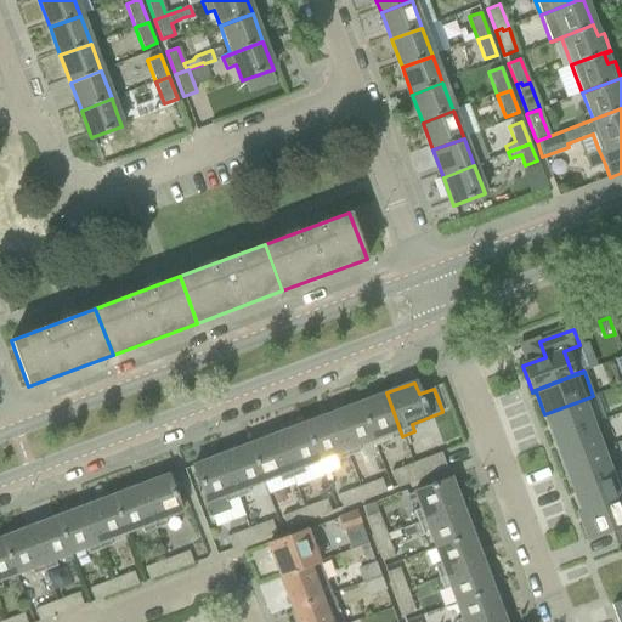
[(441,385),(434,389),(442,411),(450,407),(441,385)]
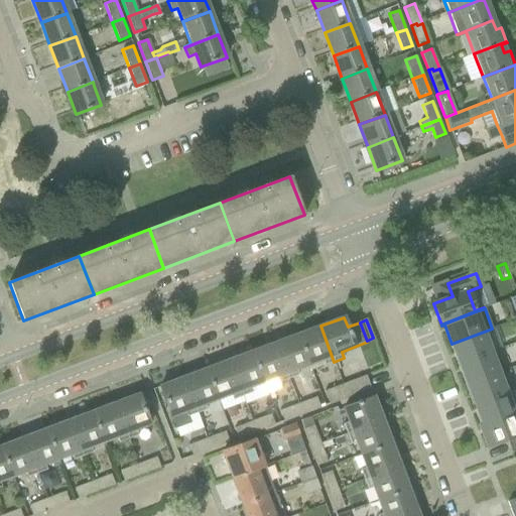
[(325,365),(334,362),(320,326),(297,335),(308,363),(323,358),(325,365)]
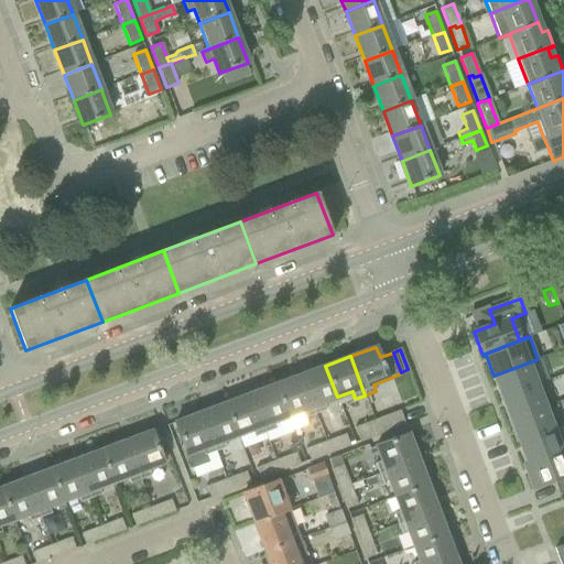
[(538,359),(494,376),(502,398),(542,383),(542,382),(535,384),(528,364),(539,360),(538,359)]
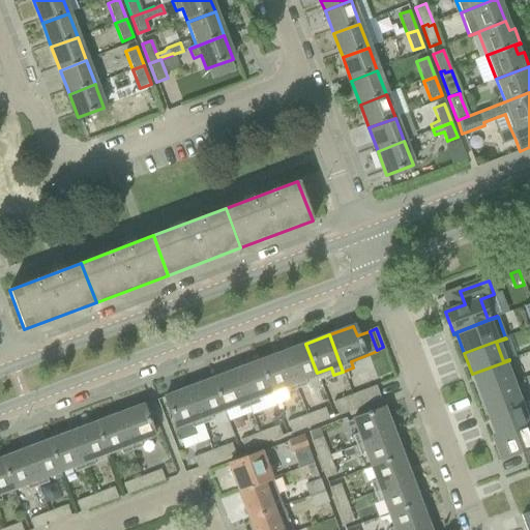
[(303,378),(317,373),(305,344),(283,352),(296,388),(306,384),(303,378)]
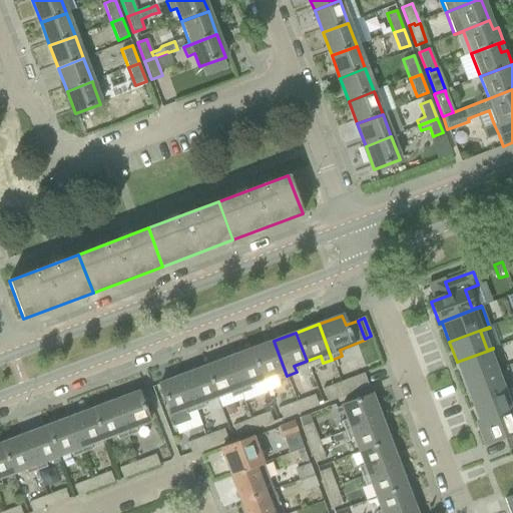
[(276,380),(287,376),(274,341),(250,350),(261,378),(274,374),(276,380)]
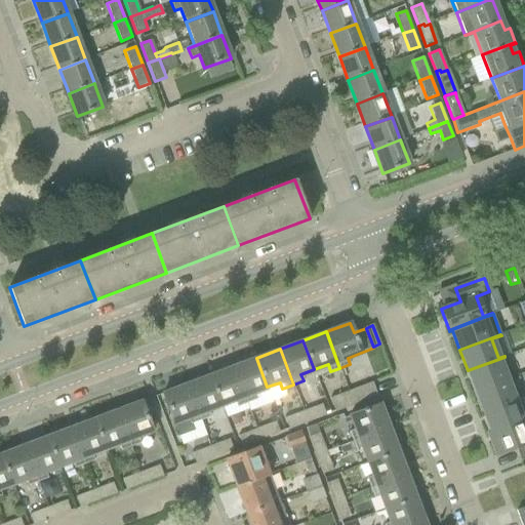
[(505,357),(468,370),(476,392),(513,377),(505,357)]
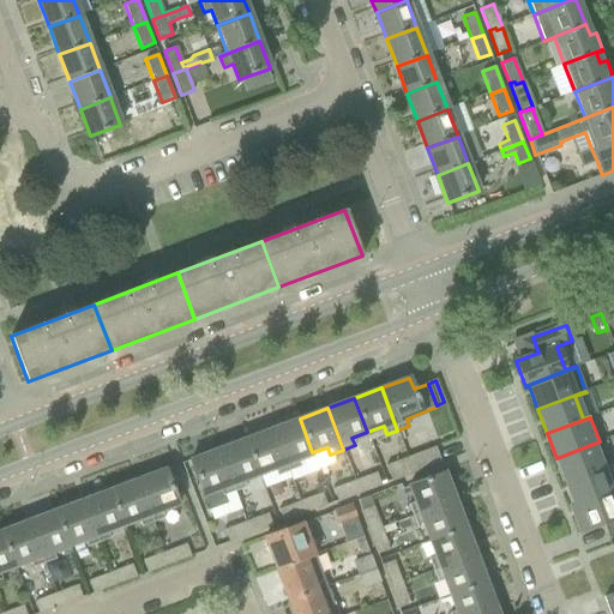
[(298,458),(312,452),(300,419),(272,428),(288,470),(292,480),(301,476),(298,467),(300,467),(298,458)]
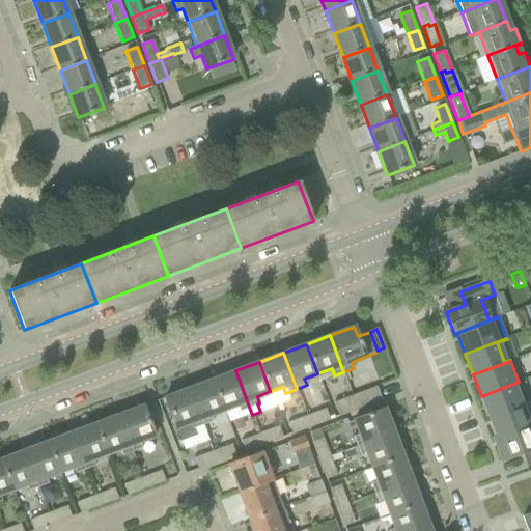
[(240,411),(249,407),(235,370),(212,380),(223,409),(236,403),(240,411)]
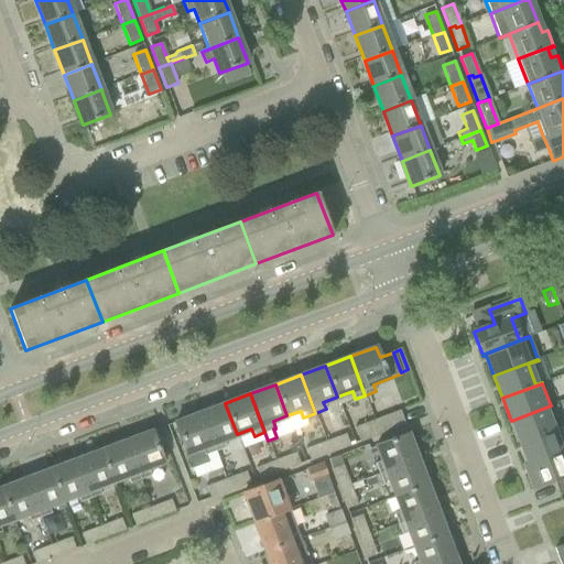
[(223,440),(237,434),(225,403),(199,412),(215,452),(226,447),(223,440)]
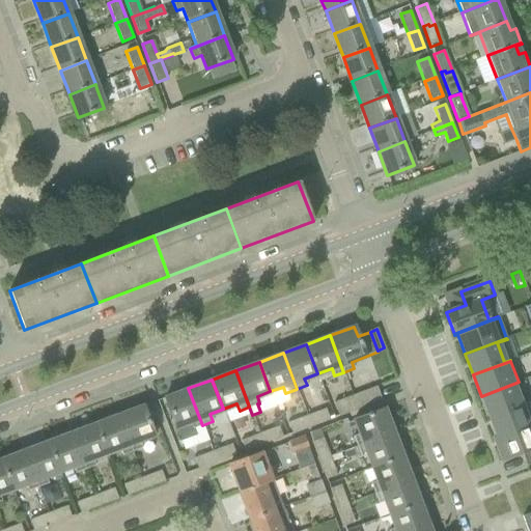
[(519,382),(481,396),(488,417),(527,402),(519,382)]
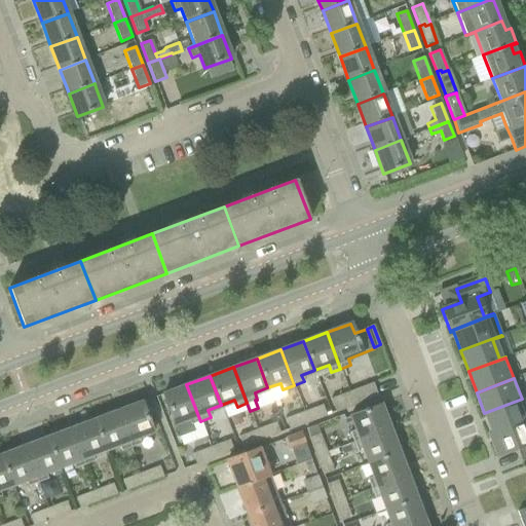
[(353,404),(376,396),(371,382),(349,391),(353,404)]
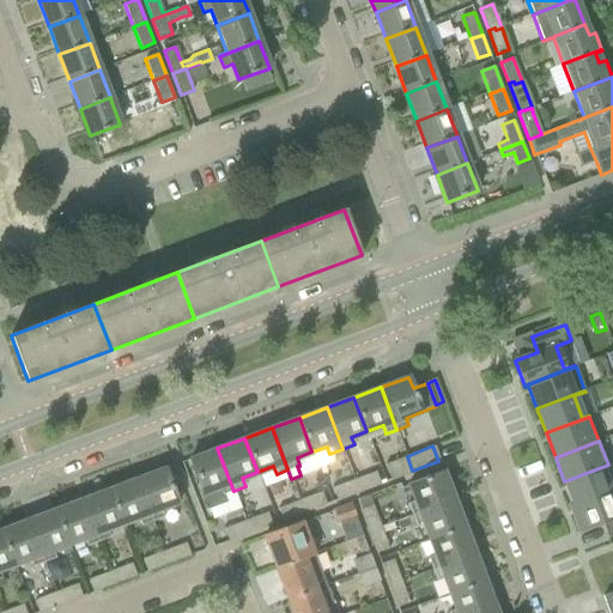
[(224,495),(234,491),(217,448),(190,459),(208,509),(226,503),(224,495)]
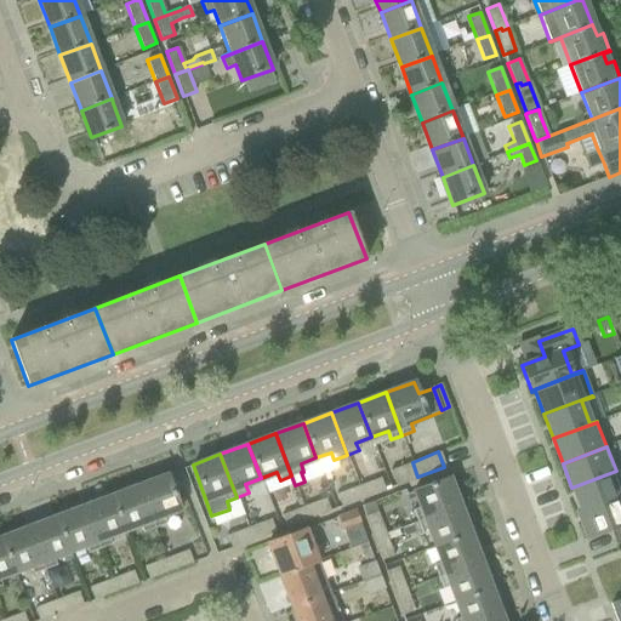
[(397,485),(417,477),(412,462),(391,469),(397,485)]
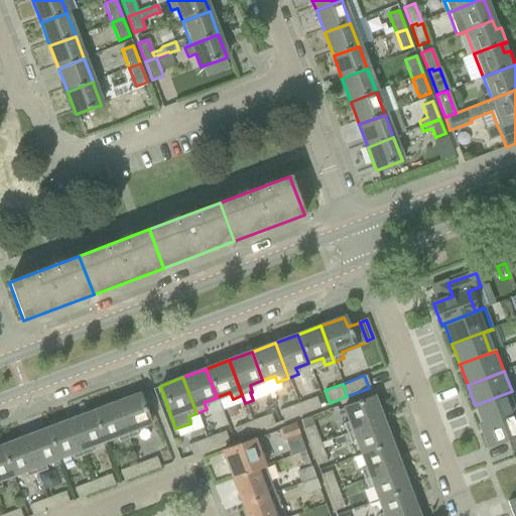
[(515,402),(512,391),(475,405),(483,424),(480,425),(480,426),(515,412),(515,402)]
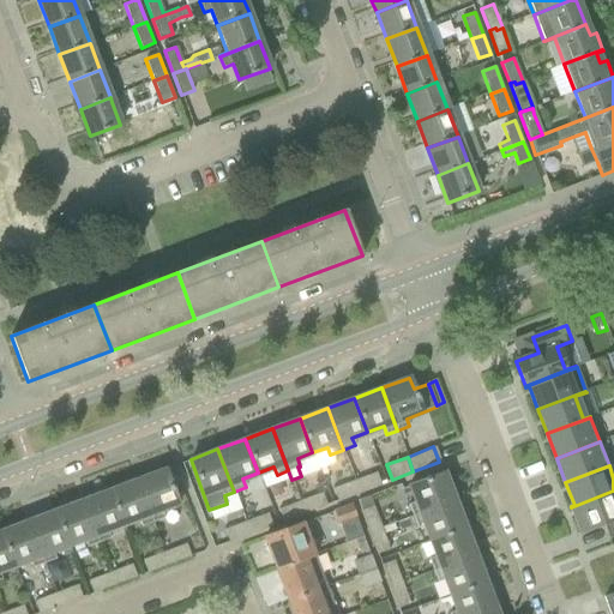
[(162,512),(178,506),(164,469),(137,480),(154,523),(164,518),(162,512)]
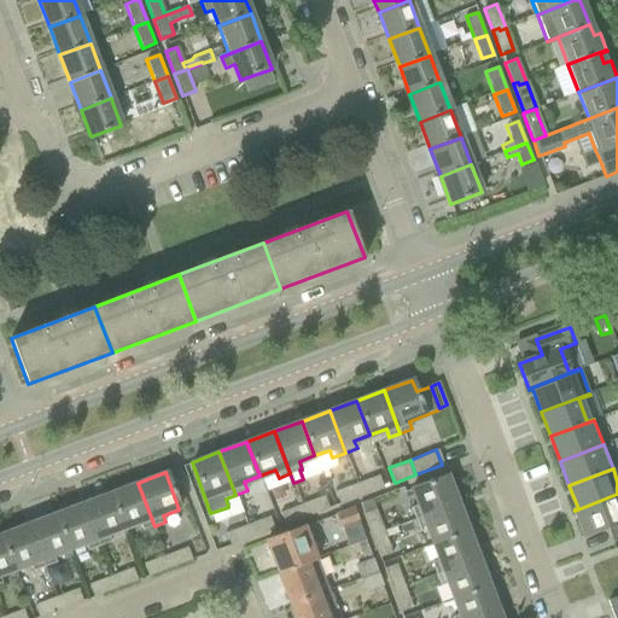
[(361,496),(383,488),(378,476),(356,484),(361,496)]
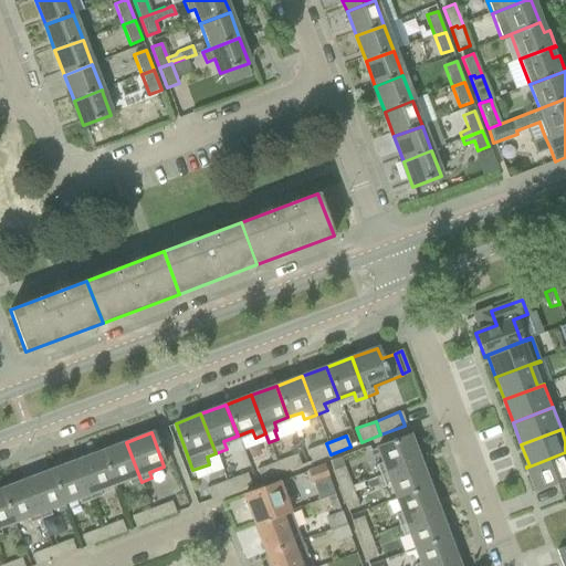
[(365,481),(380,475),(419,461),(410,436),(377,448),(377,449),(370,452),(369,450),(362,452),(367,465),(359,469),(365,481)]
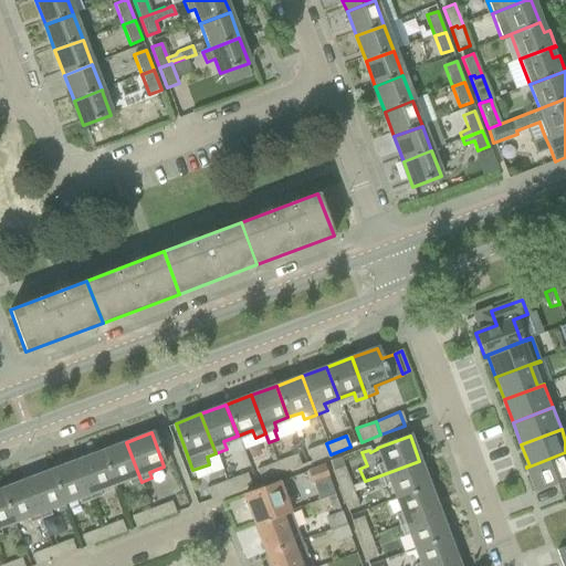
[(129,486),(142,482),(126,442),(102,451),(115,486),(128,482),(129,486)]
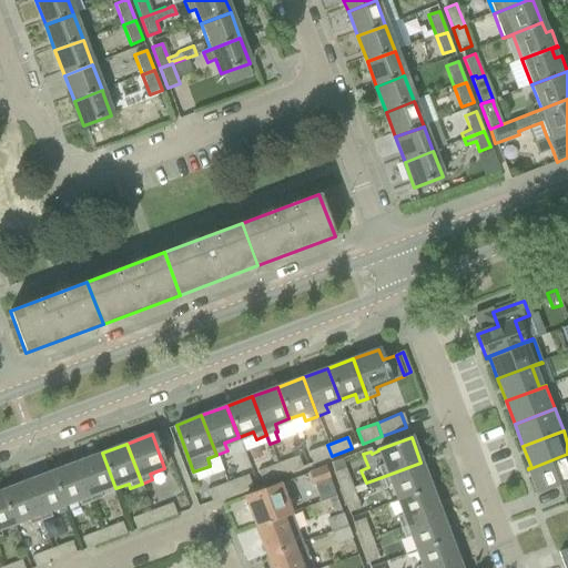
[(312,464),(332,456),(327,445),(307,453),(312,464)]
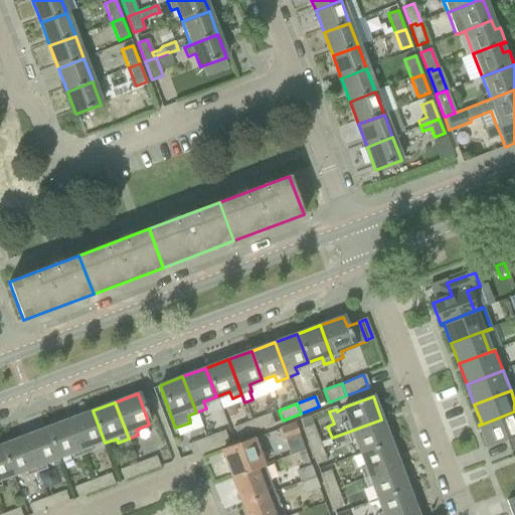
[(89,449),(105,443),(93,410),(69,419),(82,455),(91,452),(89,449)]
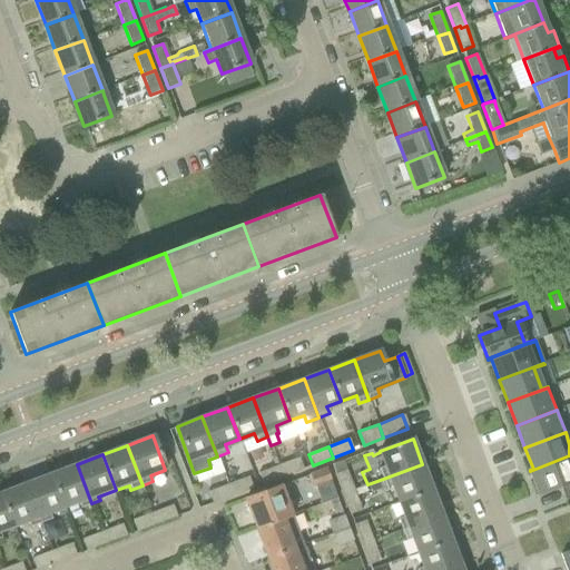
[(569,455),(530,471),(539,494),(560,487),(564,500),(569,498),(569,455)]
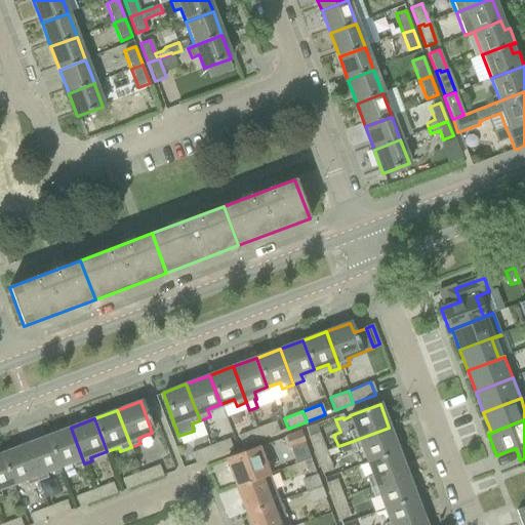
[(260,438),(279,432),(275,421),(256,428),(260,438)]
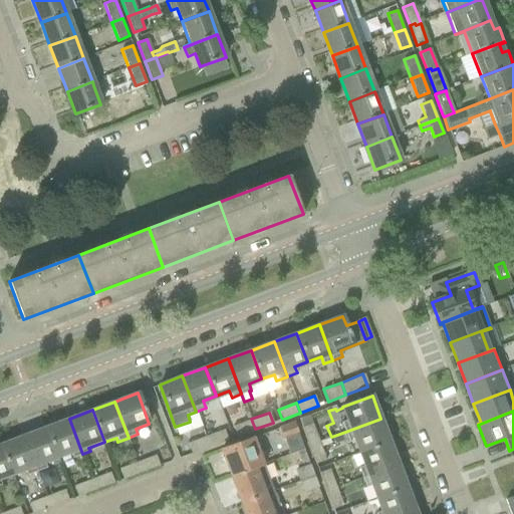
[(72,458),(82,454),(69,419),(46,427),(58,459),(71,454),(72,458)]
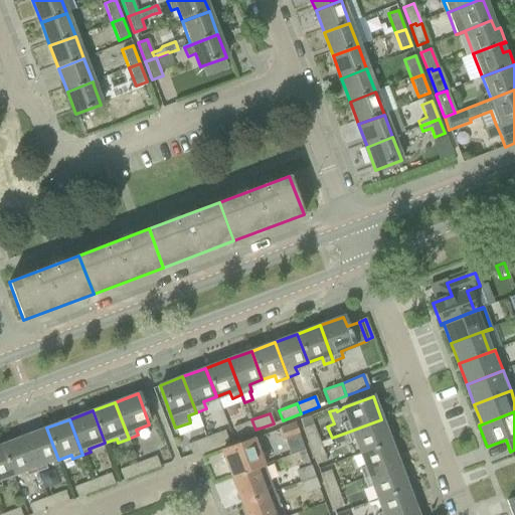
[(237,437),(255,430),(251,419),(234,426),(237,437)]
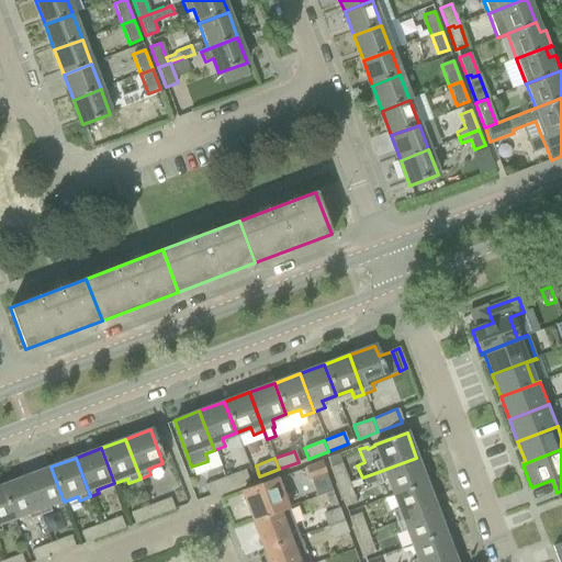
[(392,495),(426,483),(416,458),(378,472),(382,483),(386,482),(392,495)]
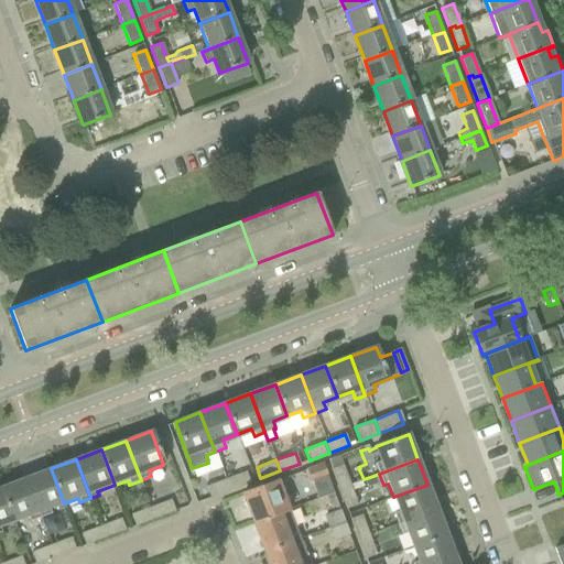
[(322,464),(306,469),(312,481),(317,498),(325,496),(334,492),(322,464)]
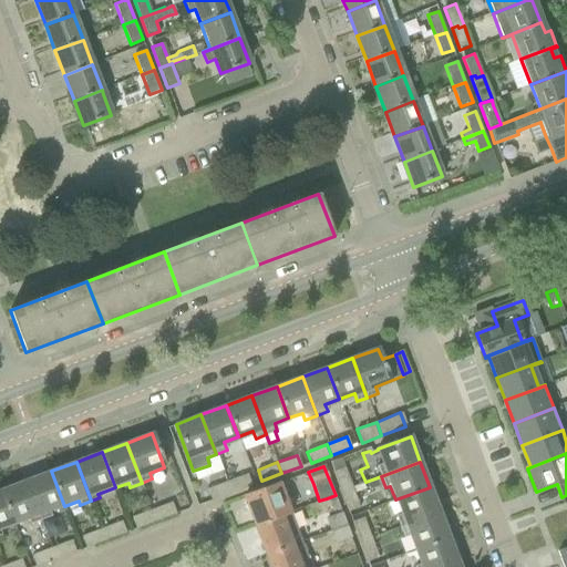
[(341,492),(352,487),(344,467),(333,472),(341,492)]
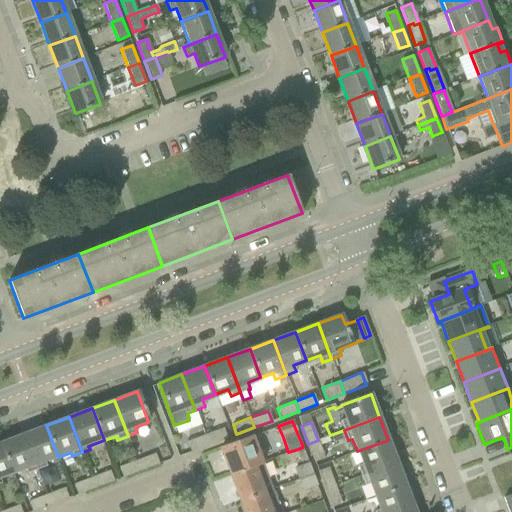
[(43,462),(58,457),(46,425),(23,434),(37,469),(45,466),(43,462)]
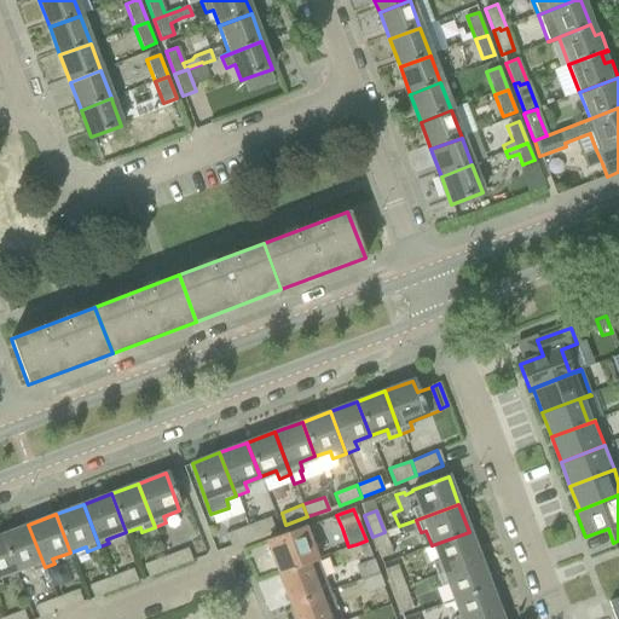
[(253,538),(275,531),(270,518),(248,526),(253,538)]
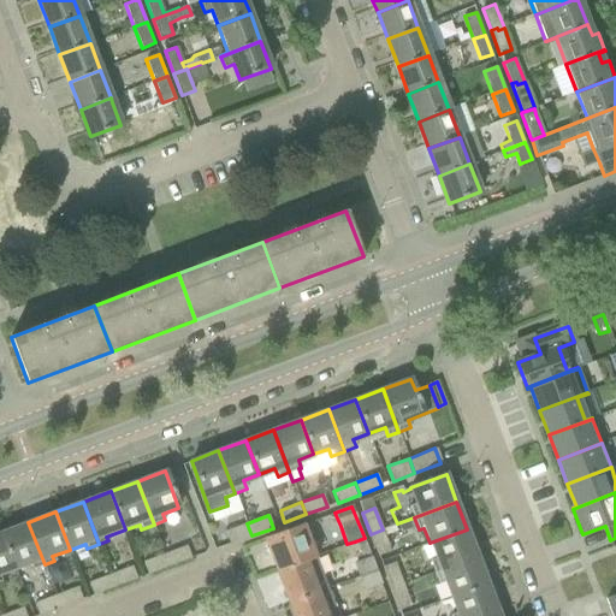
[(33,569),(45,564),(28,522),(1,533),(16,570),(30,564),(33,569)]
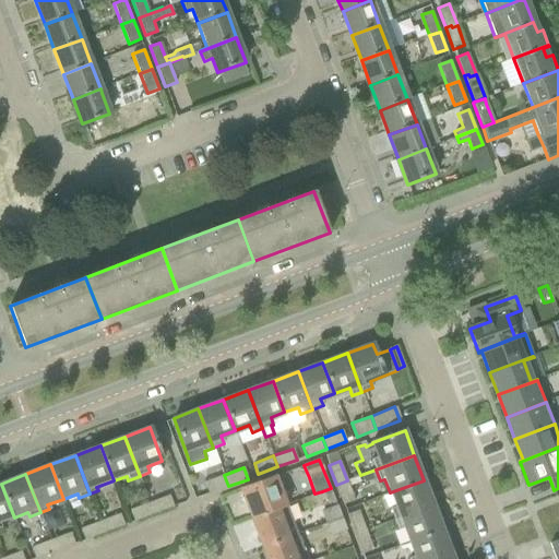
[(209,494),(228,486),(224,475),(204,483),(209,494)]
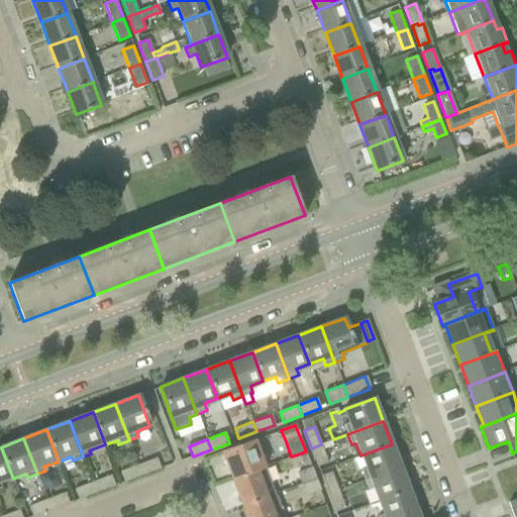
[(232,479),(265,467),(254,440),(222,452),(232,479)]
